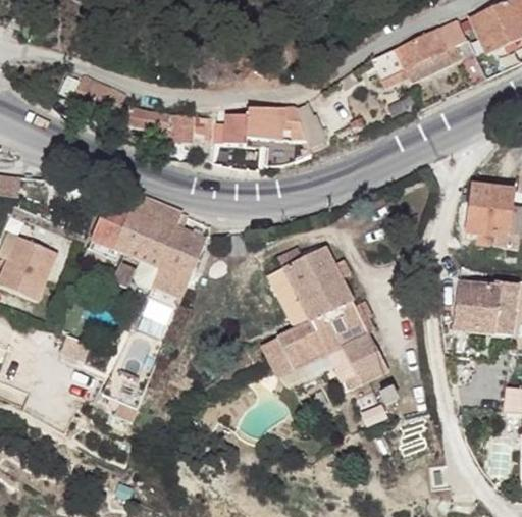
[(508,0),(473,16),(488,51),(507,44),(521,36),(521,0),(508,0)]
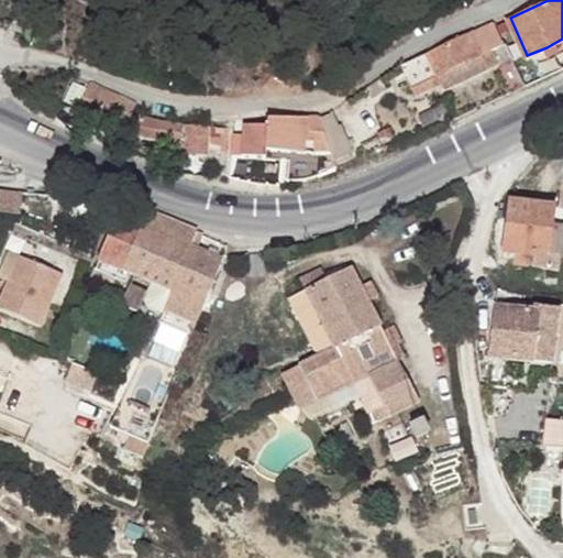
[(452,67),(481,55),(479,52),(501,42),(493,22),(470,31),(428,51),(438,74),(452,67)]
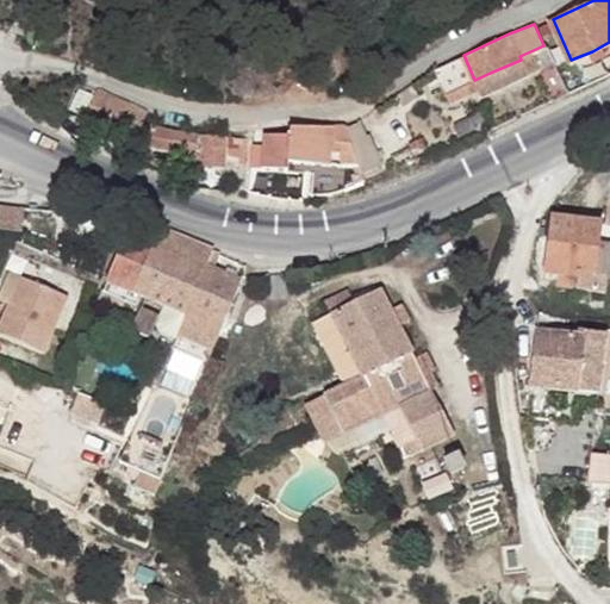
[(609,42),(592,51),(595,58),(609,51),(609,42)]
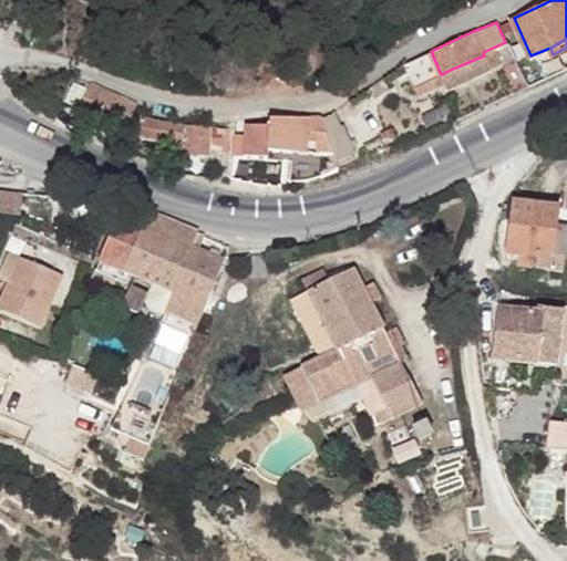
[(488,64),(484,55),(455,68),(441,74),(445,83),(488,64)]
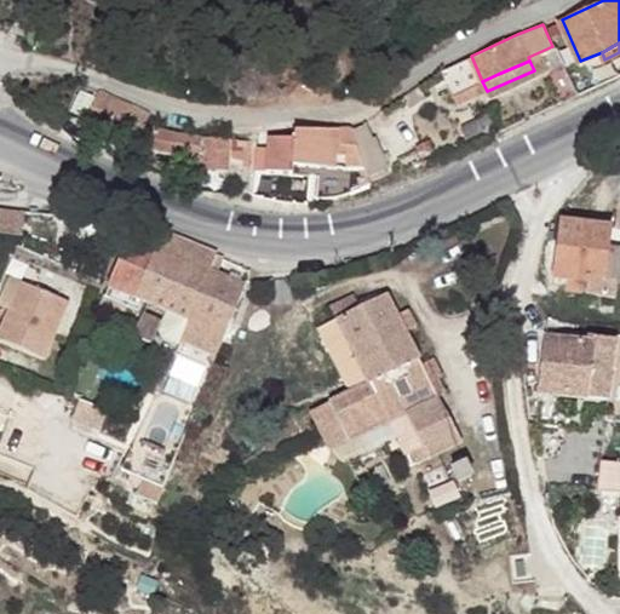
[(577,91),(567,66),(549,74),(560,99),(577,91)]
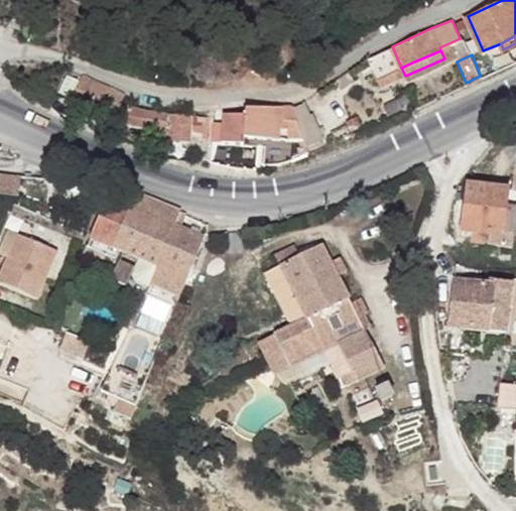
[(70,97),(112,117),(123,93),(82,74),(70,97)]
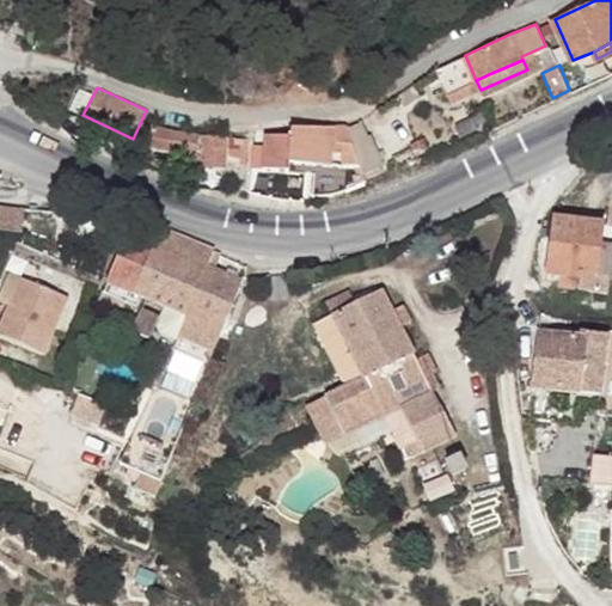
[(360,159),(365,173),(379,167),(361,121),(347,123),(360,159)]
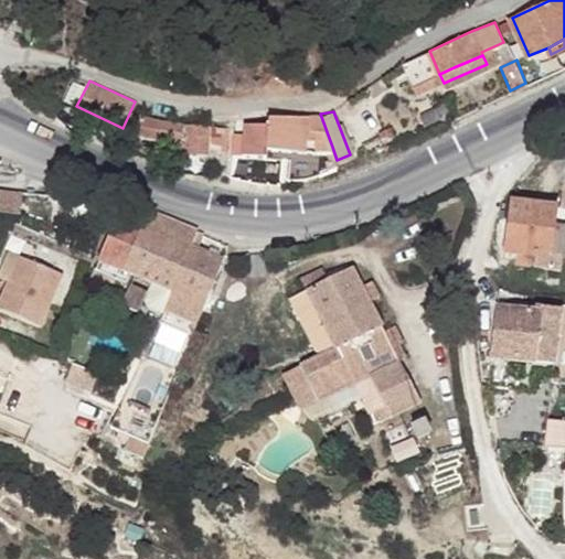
[(332,147),(320,114),(269,116),(269,124),(247,121),(244,156),(291,160),(292,149),(306,150),(307,138),(308,128),(317,129),(316,139),(316,146),(332,147)]
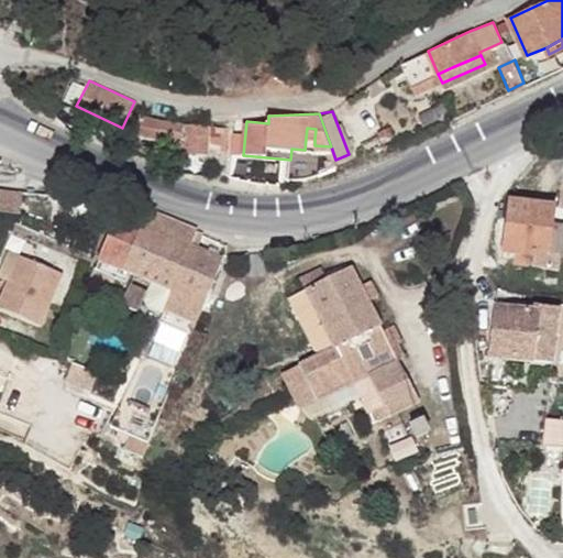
[(208,150),(223,151),(224,124),(192,123),(177,121),(139,115),(135,132),(150,134),(167,139),(183,141),(181,151),(208,153),(208,150)]
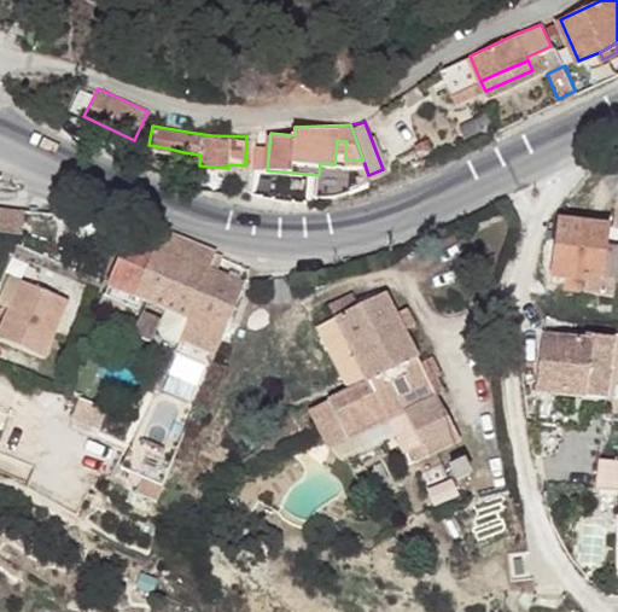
[(255,169),(267,170),(270,133),(266,135),(257,140),(255,169)]
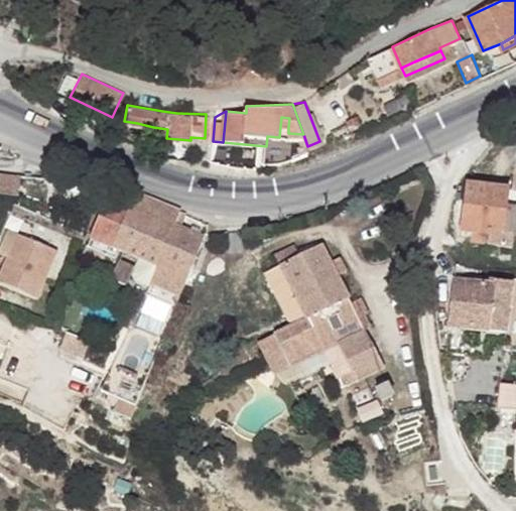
[(281,117),(280,126),(288,127),(289,118),(281,117)]
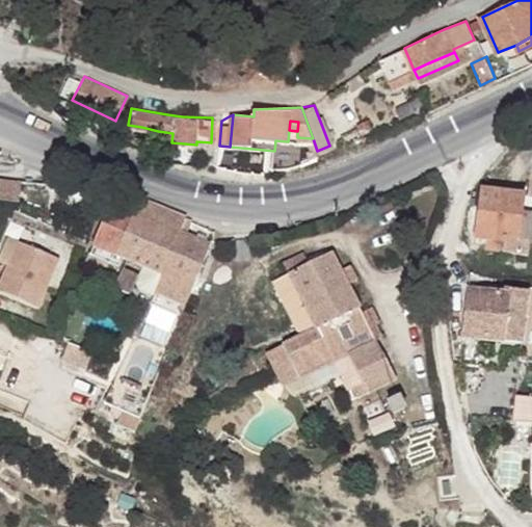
[(275,140),(274,151),(273,166),(299,160),(300,142),(288,141),(275,140)]
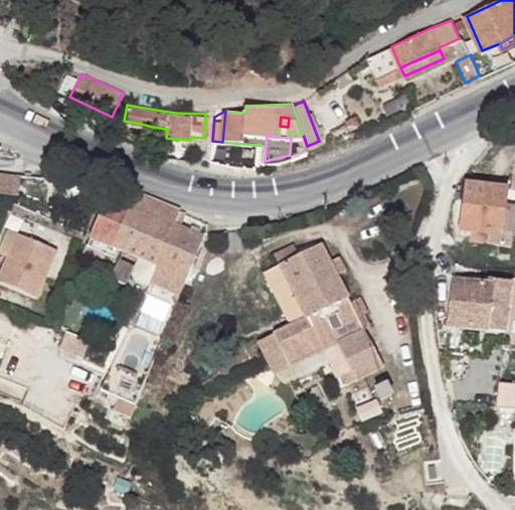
[(190,137),(190,140),(190,146),(206,148),(206,138),(204,138),(190,137)]
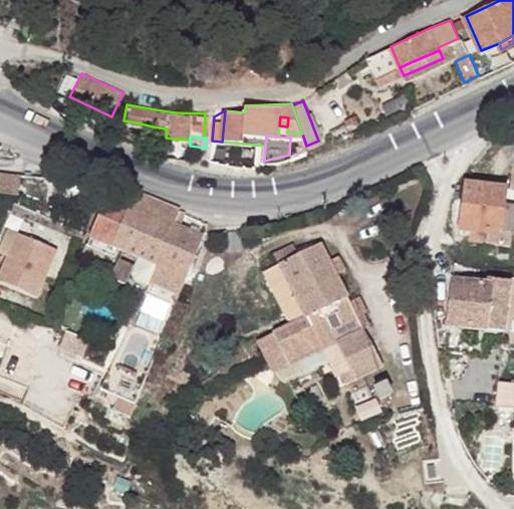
[(513,210),(513,186),(465,180),(458,231),(468,232),(467,236),(507,241),(509,230),(511,230),(513,210)]
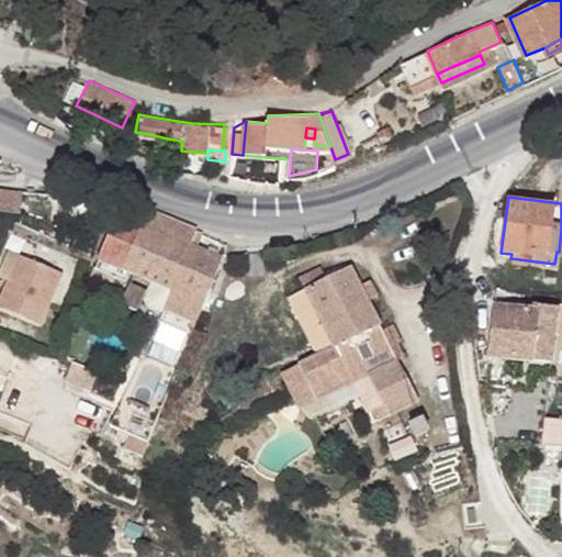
[(171,216),(147,207),(142,220),(191,240),(195,226),(171,216)]
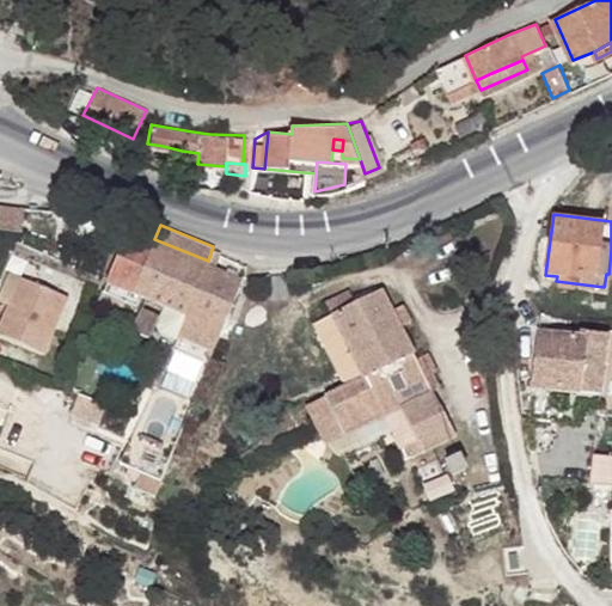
[(134,288),(154,239),(128,227),(108,277),(109,277),(127,286),(122,297),(136,303),(141,292),(134,288)]
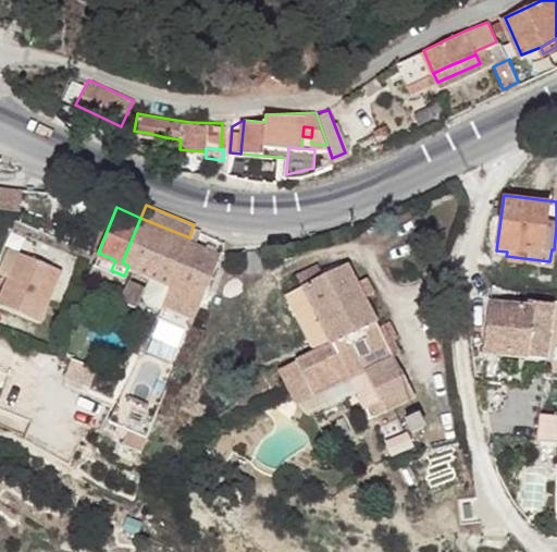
[(170,284),(189,237),(140,218),(122,262),(128,266),(140,271),(170,284)]
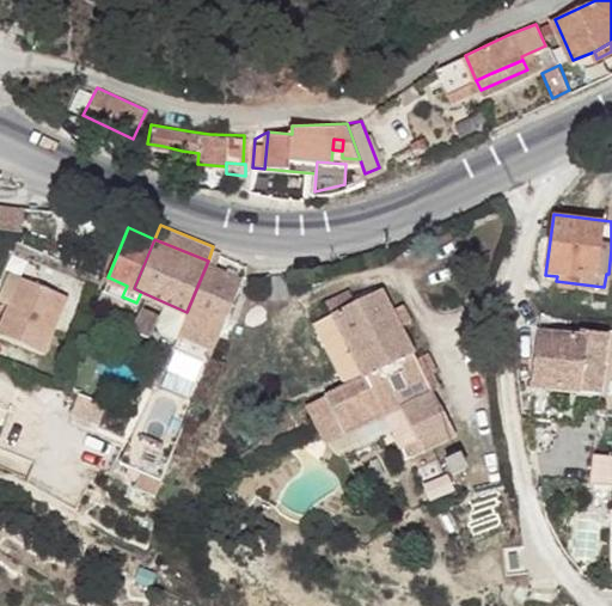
[(208,357),(242,275),(208,261),(187,312),(154,298),(150,308),(181,320),(183,323),(173,343),(200,355),(208,357)]
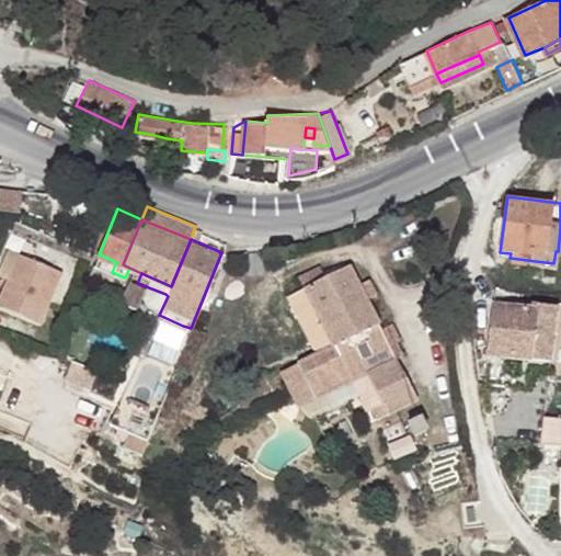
[(61,268),(19,249),(7,278),(49,297),(61,268)]
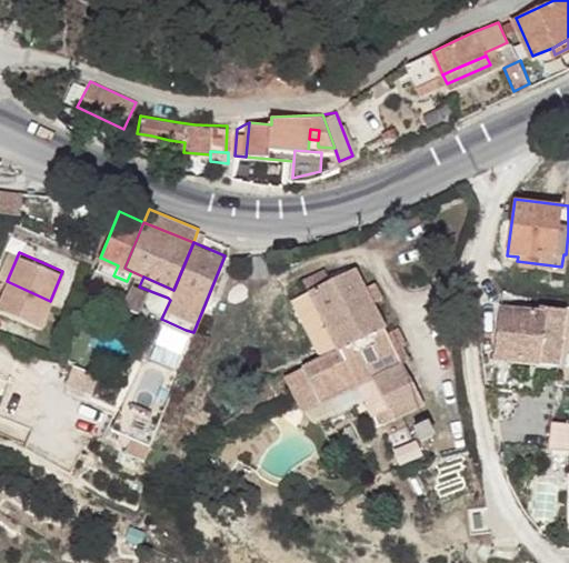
[(97,269),(113,275),(118,265),(101,258),(97,269)]
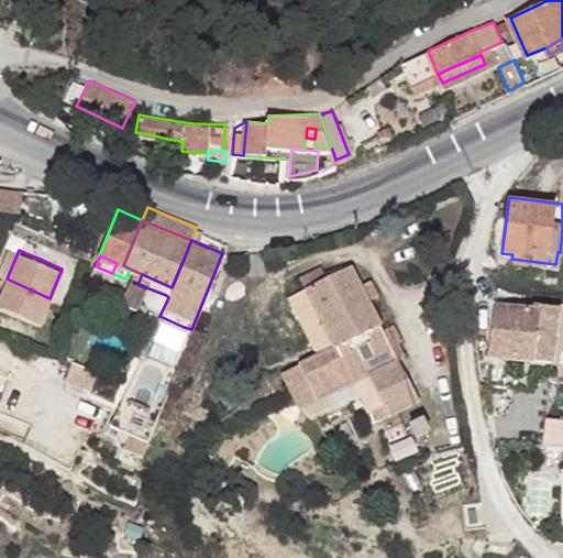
[(397,356),(352,263),(307,285),(335,343),(318,353),(301,361),(284,370),(293,389),(300,405),(318,395),(352,378),(370,369),(384,401),(374,406),(378,417),(390,411),(415,400),(419,397),(397,356)]
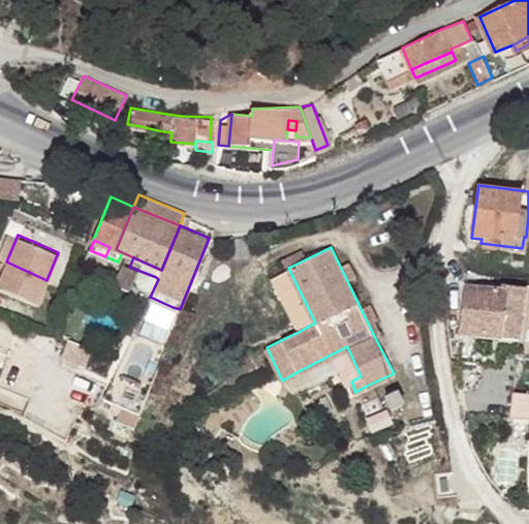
[(133,257),(122,252),(118,262),(124,264),(129,267),(133,257)]
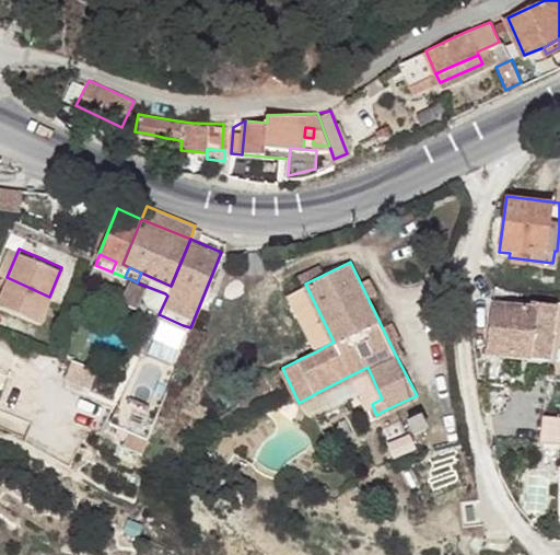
[(0,302),(39,320),(49,297),(7,277),(0,293),(0,302)]
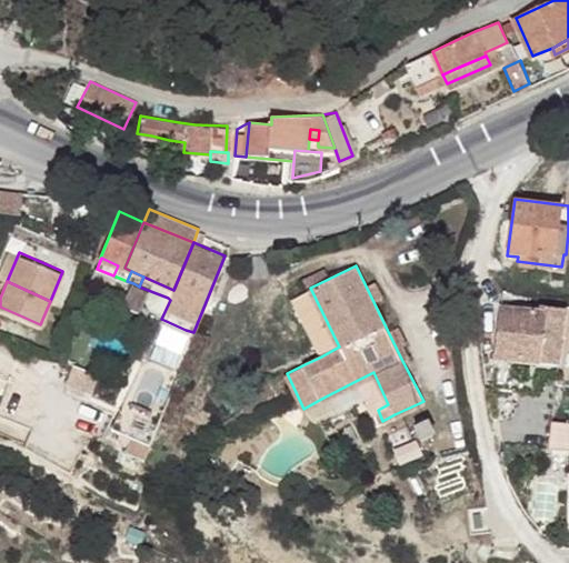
[(168,298),(139,287),(133,283),(126,304),(156,317),(168,298)]
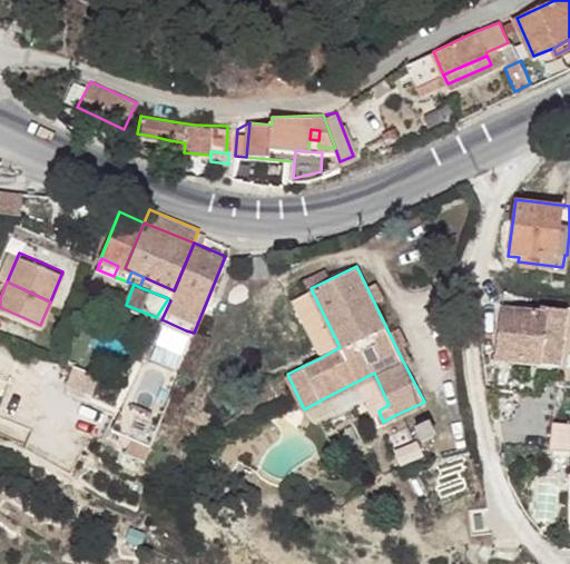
[(311,288),(292,297),(322,357),(340,347),(311,288)]
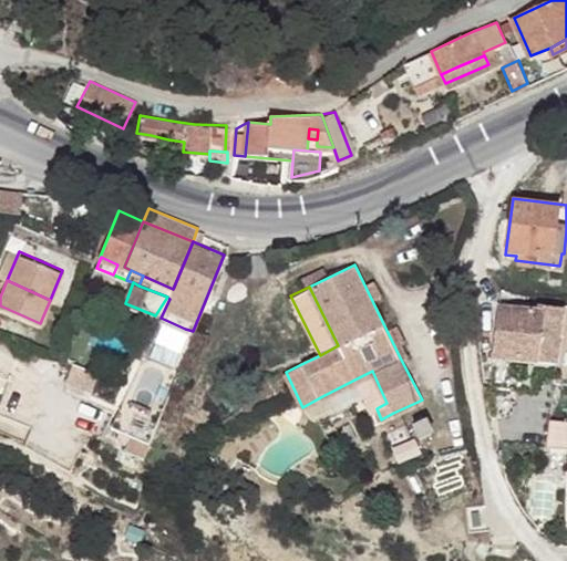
[(533,387),(535,367),(536,359),(555,362),(563,307),(476,295),(477,329),(485,381),(533,387)]
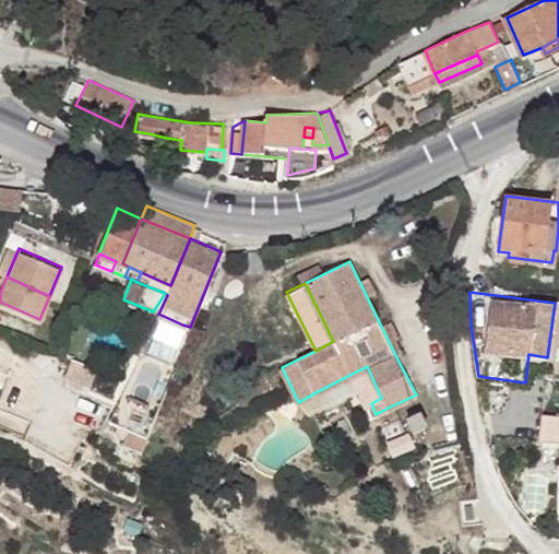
[(182,325),(158,314),(151,331),(175,341),(182,325)]
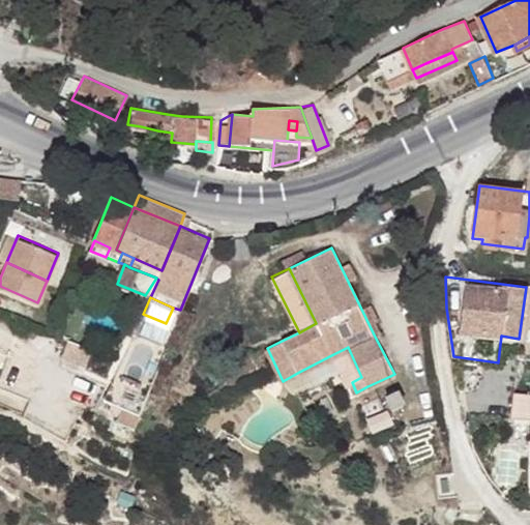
[(90,344),(65,336),(60,352),(85,359),(90,344)]
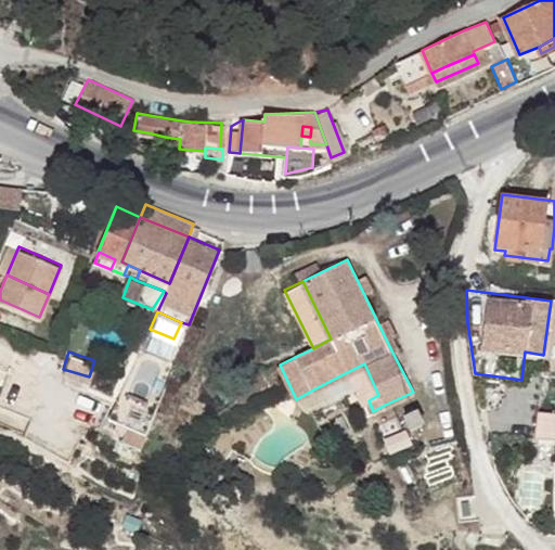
[(542,362),(543,355),(525,352),(524,360),(542,362)]
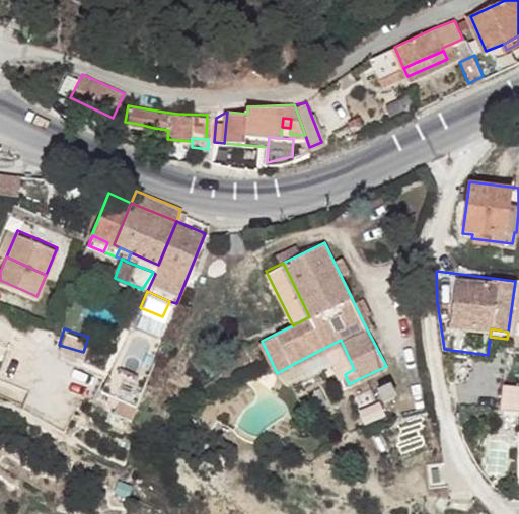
[(518,382),(503,381),(500,406),(518,407),(518,400),(518,382)]
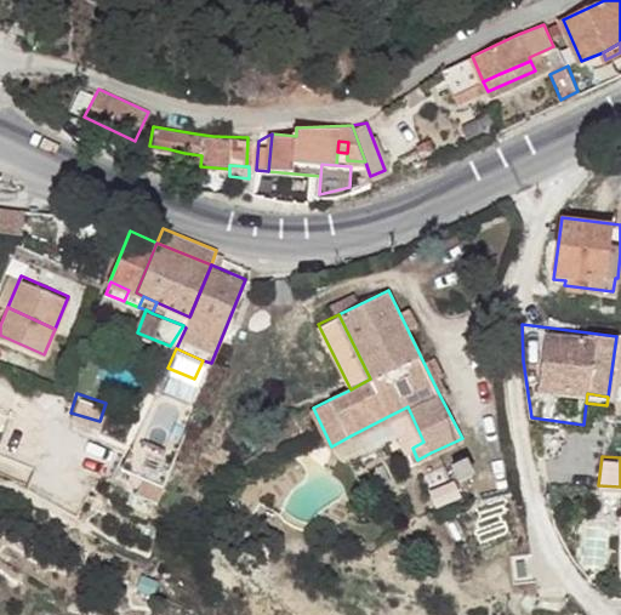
[(466,460),(453,466),(459,479),(472,472),(466,460)]
